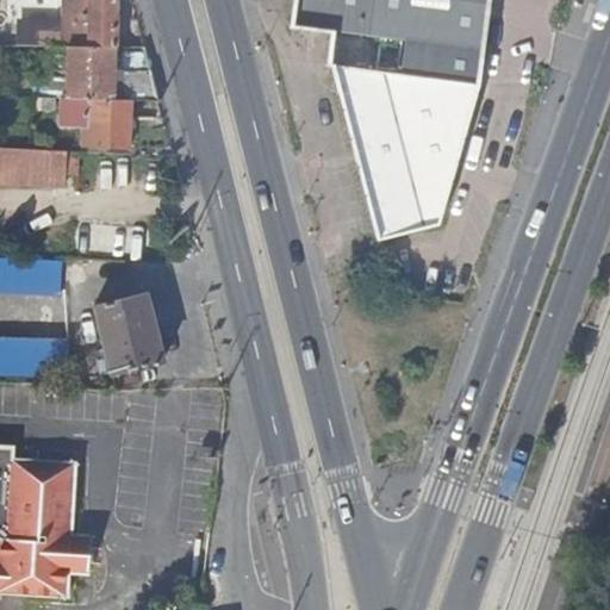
[(64,0),(66,49),(117,50),(116,0),(64,0)]
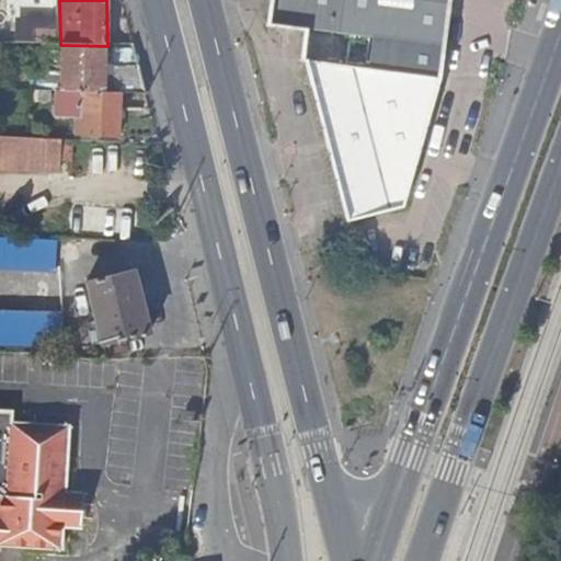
[(438,68),(444,14),(445,0),(272,0),(270,23),(309,27),(305,61),(306,61),(384,70),(437,77),(438,68)]
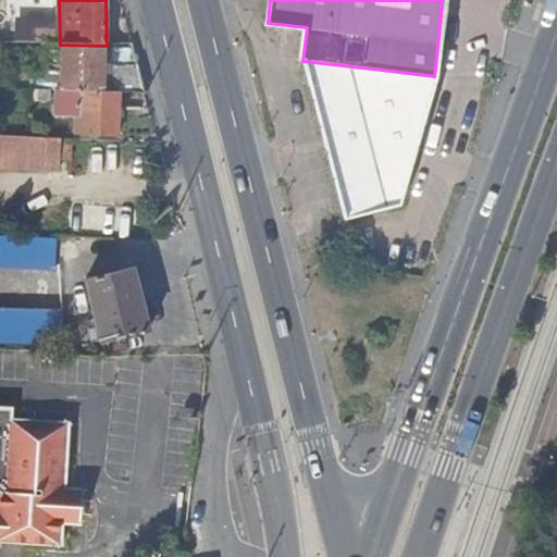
[(108,94),(108,66),(107,46),(60,45),(48,45),(48,52),(62,52),(61,93),(76,93),(108,94)]
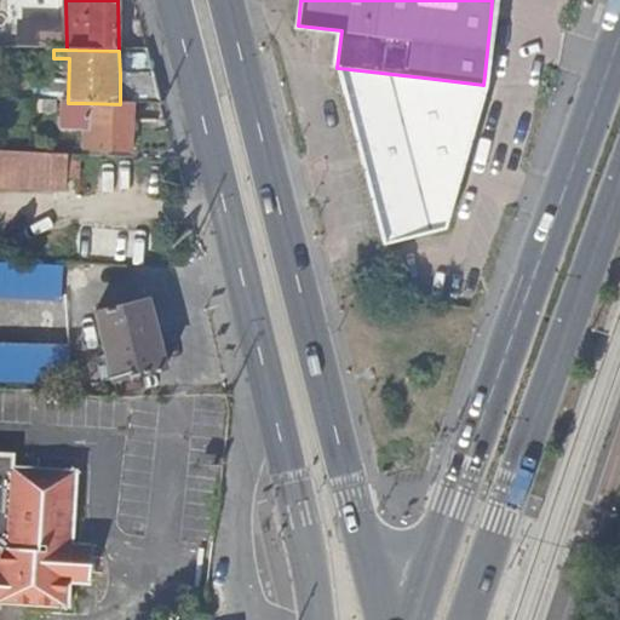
[(448,230),(477,133),(491,87),(483,85),(424,78),(338,68),(337,68),(357,141),(385,242),(448,230)]
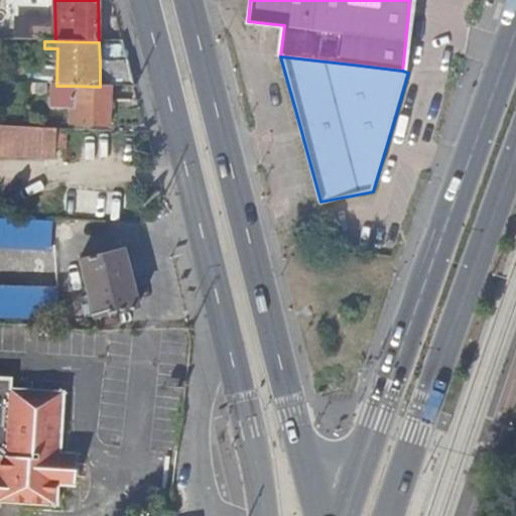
[(111,87),(134,88),(128,61),(100,61),(100,87),(111,87)]
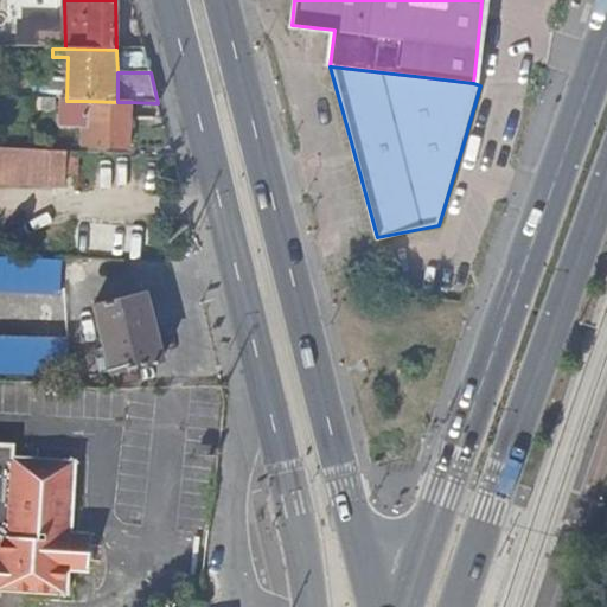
[(56,110),(56,100),(37,100),(38,109),(56,110)]
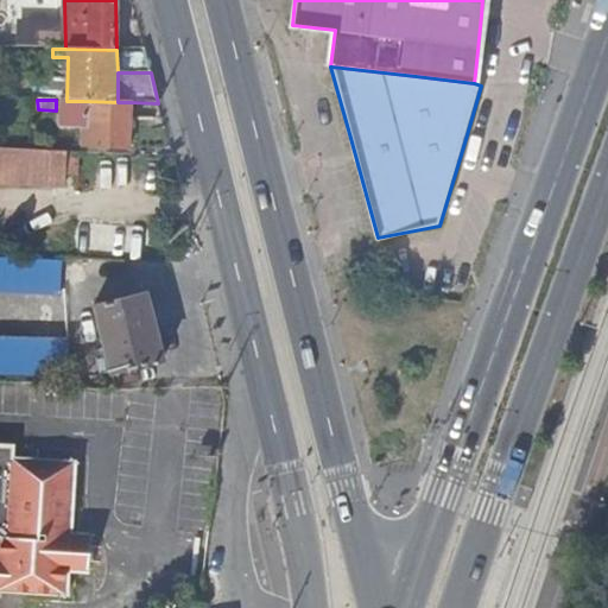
[(131,149),(131,102),(118,102),(83,101),(83,146),(131,149)]
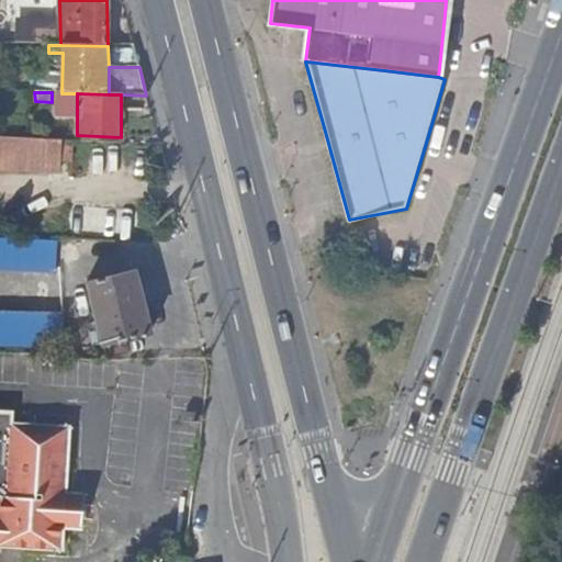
[(0,168),(62,172),(63,141),(0,136),(0,168)]
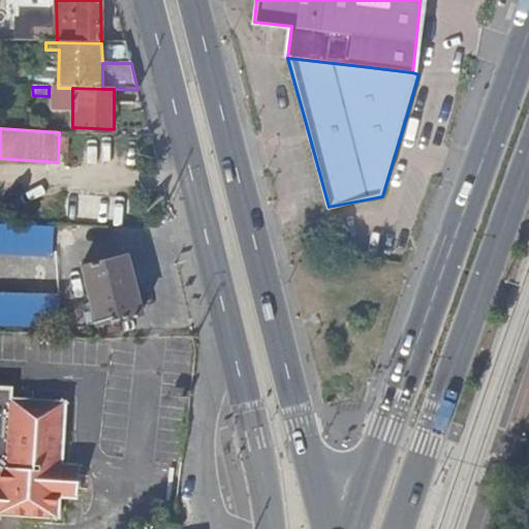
[(0,250),(48,252),(48,223),(0,222),(0,250)]
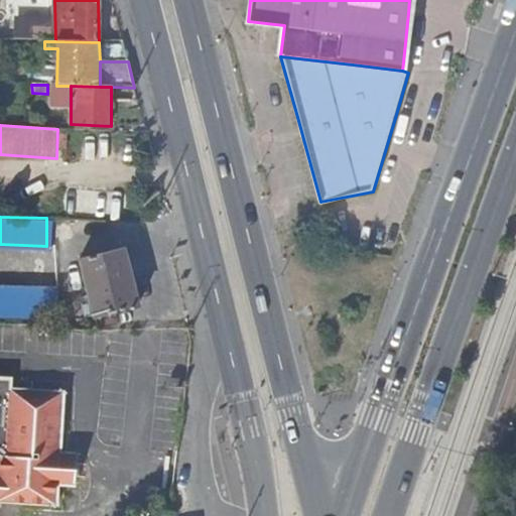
[(122,249),(79,258),(92,313),(135,305),(122,249)]
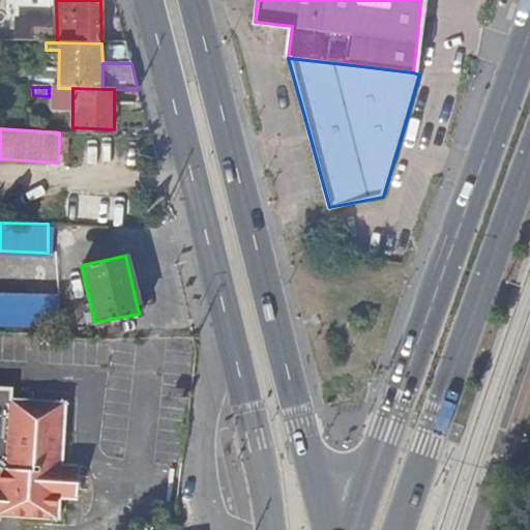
[(0,320),(52,320),(53,290),(0,289),(0,320)]
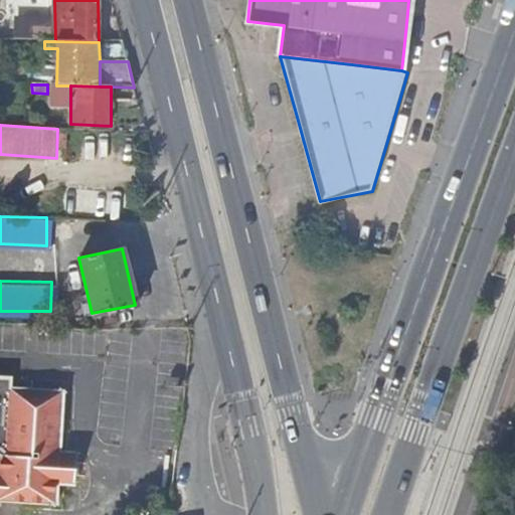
[(0,499),(59,499),(59,480),(69,478),(74,474),(75,465),(75,461),(73,455),(68,451),(60,449),(60,388),(7,387),(8,376),(0,376),(0,499)]
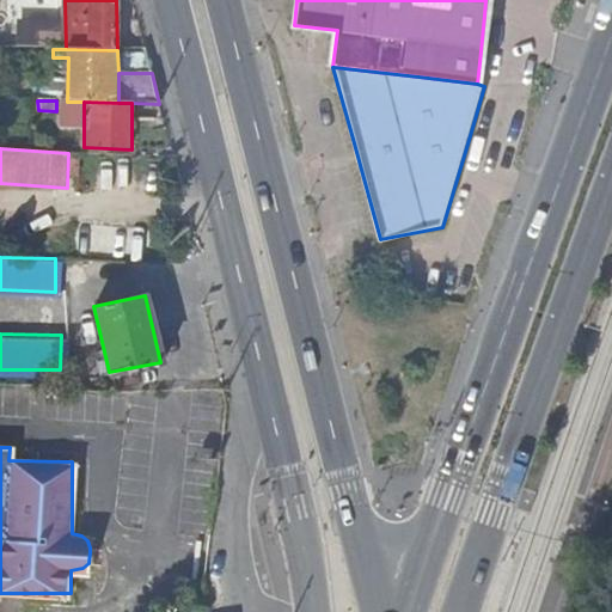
All buildings are outlined.
